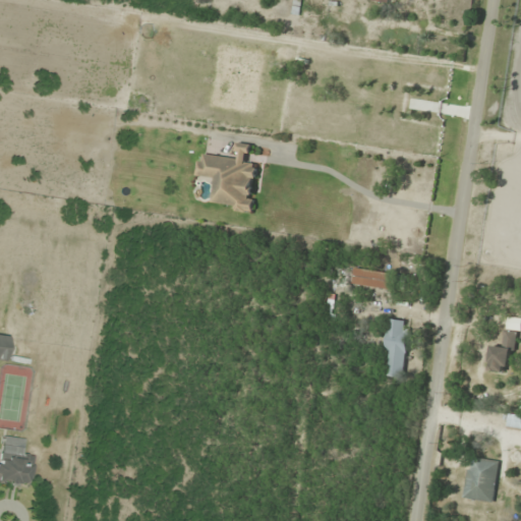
[(252,210),(258,164),(249,162),(251,145),(239,142),(238,158),(200,154),(197,175),(216,177),(213,206),(252,210)]
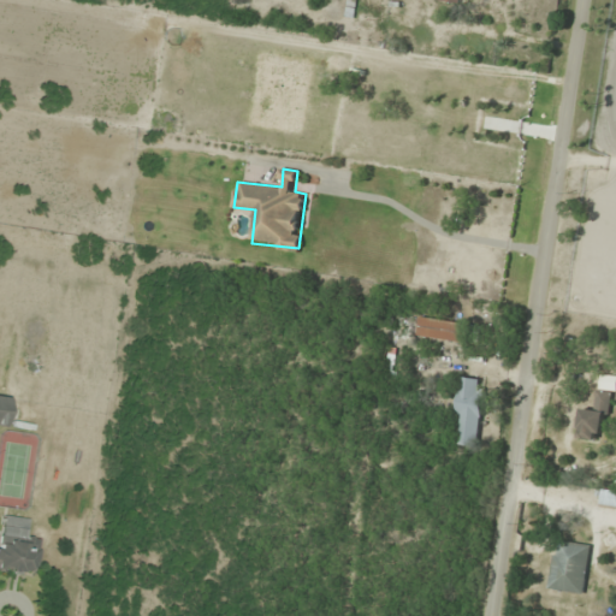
[(477,342),(478,323),(420,318),(418,337),(477,342)]
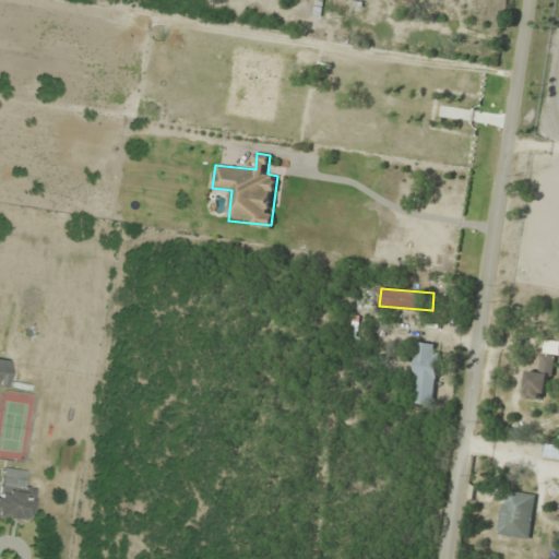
[(558,361),(558,339),(546,337),(543,371),(528,369),(525,397),(550,400),(554,361),(558,361)]
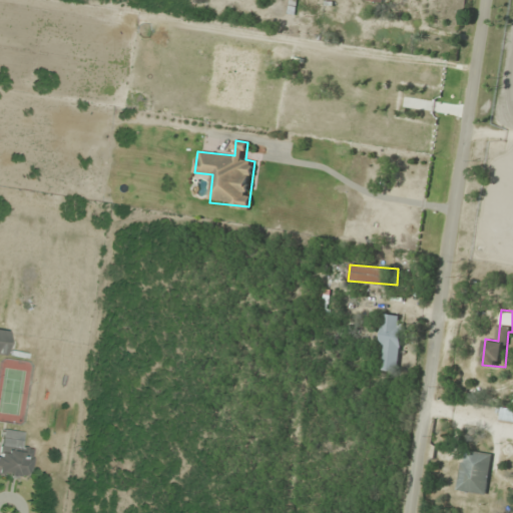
[(384,314),(378,365),(399,367),(405,316),(384,314)]
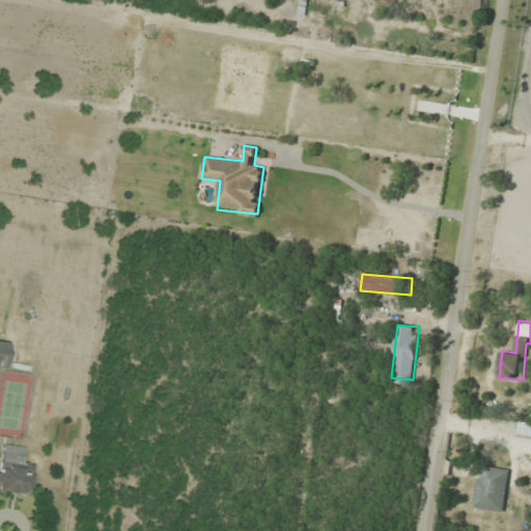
[(530,435),(530,421),(519,421),(519,435),(530,435)]
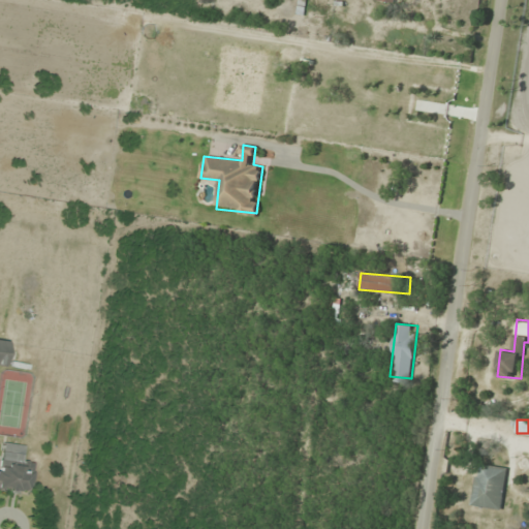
[(0,491),(31,493),(33,462),(24,461),(25,444),(1,443),(0,469),(0,491)]
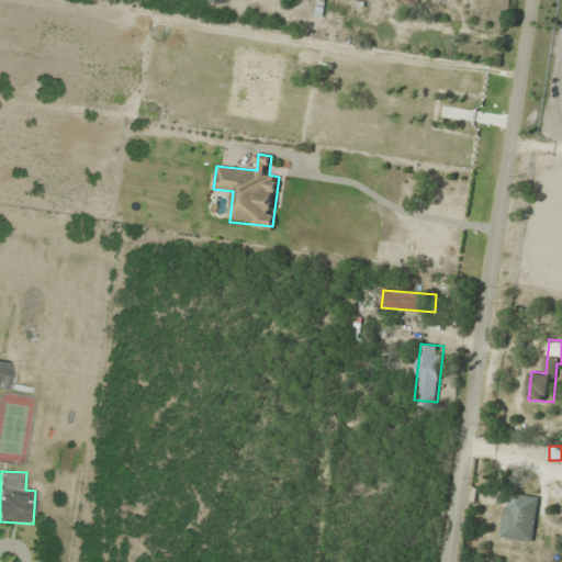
[(501,537),(532,542),(540,496),(507,491),(501,537)]
